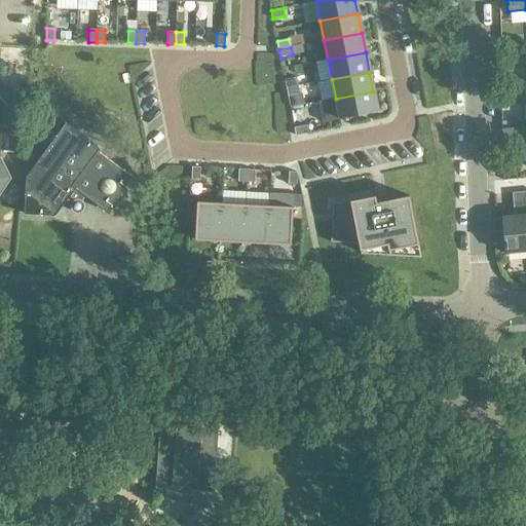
[(287,88),(299,85),(297,77),(285,80),(287,88)]
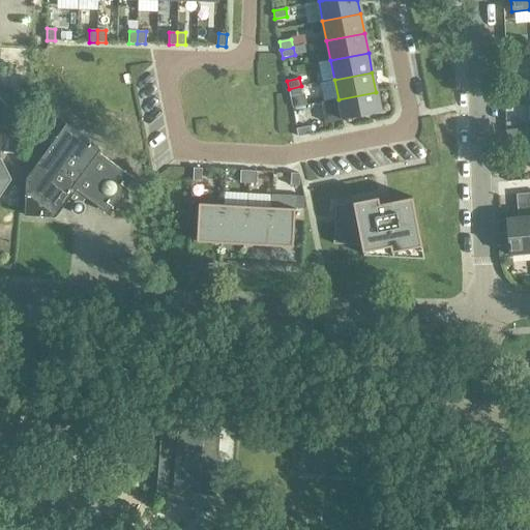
[(289,89),(290,96),(302,94),(301,86),(289,89)]
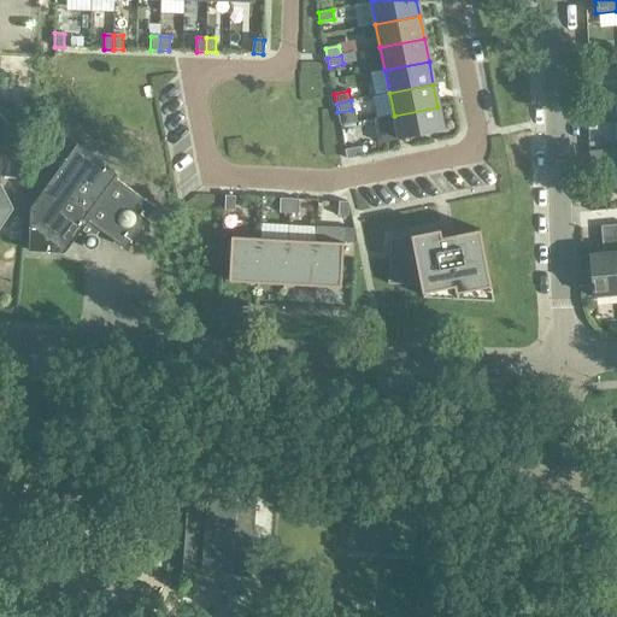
[(394,116),(399,140),(442,130),(438,107),(394,116)]
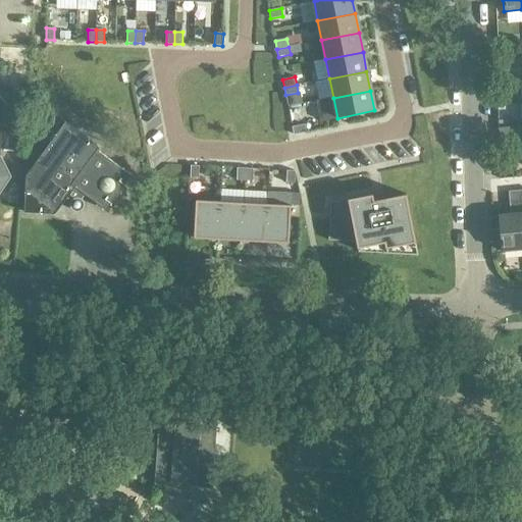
[(65,121),(27,175),(24,212),(56,213),(67,198),(71,201),(70,204),(71,207),(73,209),(75,211),(79,211),(82,210),(84,208),(85,205),(85,202),(83,199),(86,195),(107,210),(117,195),(122,195),(121,190),(133,175),(98,150),(101,147),(65,121)]
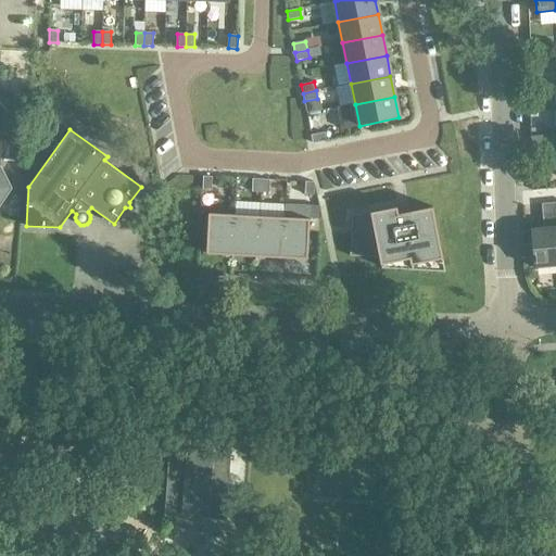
[(312,136),(313,143),(326,141),(324,133),(312,136)]
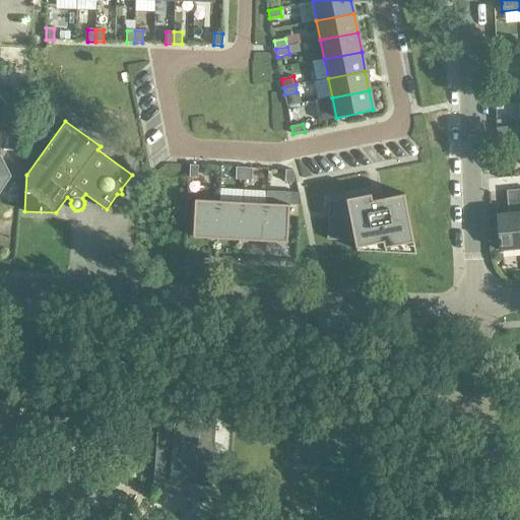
[(190,165),(190,177),(198,178),(198,166),(190,165)]
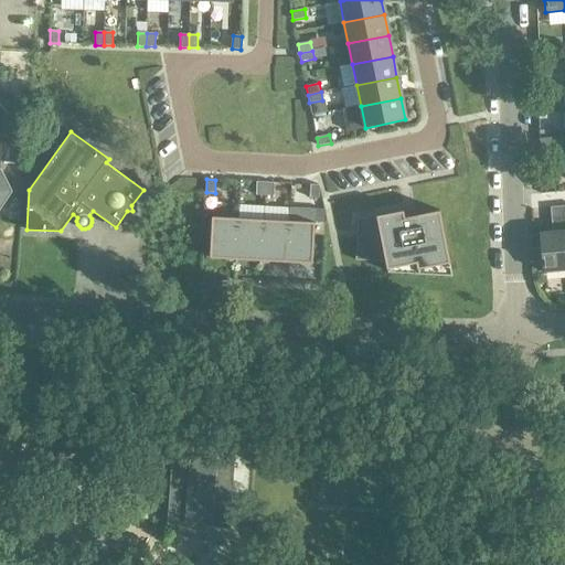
[(257,182),(256,195),(265,195),(266,182),(257,182)]
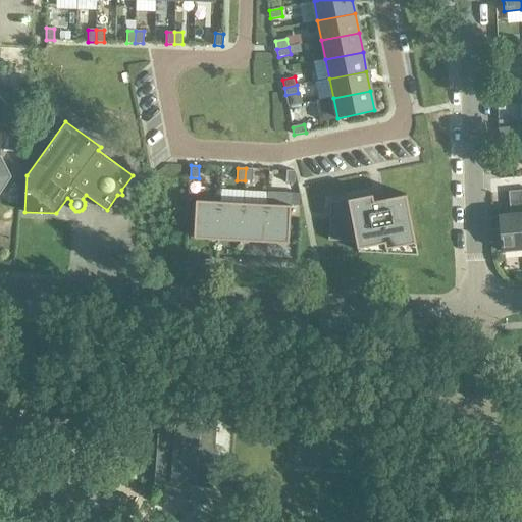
[(253,180),(254,168),(246,168),(245,180),(253,180)]
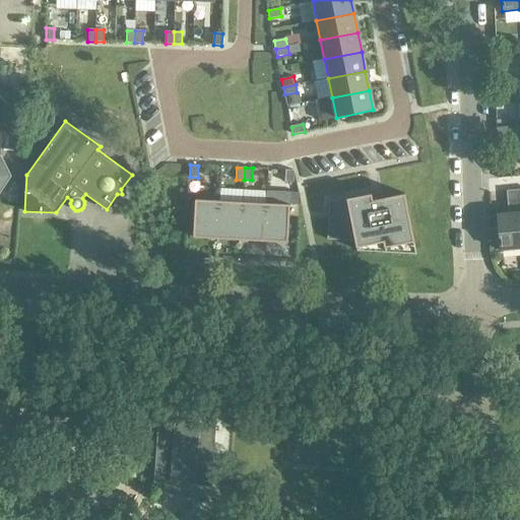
[(285,182),(294,183),(294,171),(286,170),(285,182)]
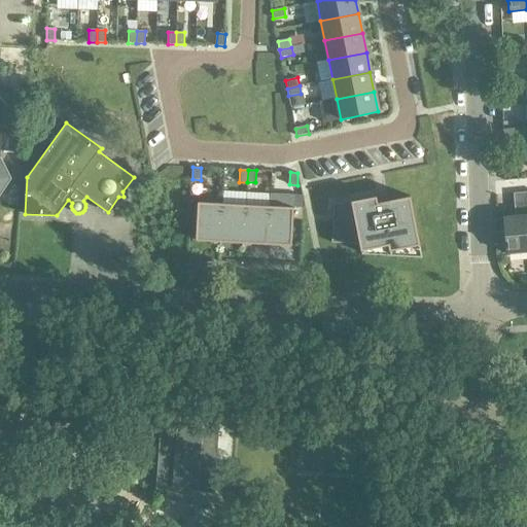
[(513,192),(516,215),(503,216),(506,252),(526,250),(526,215),(525,191),(513,192)]
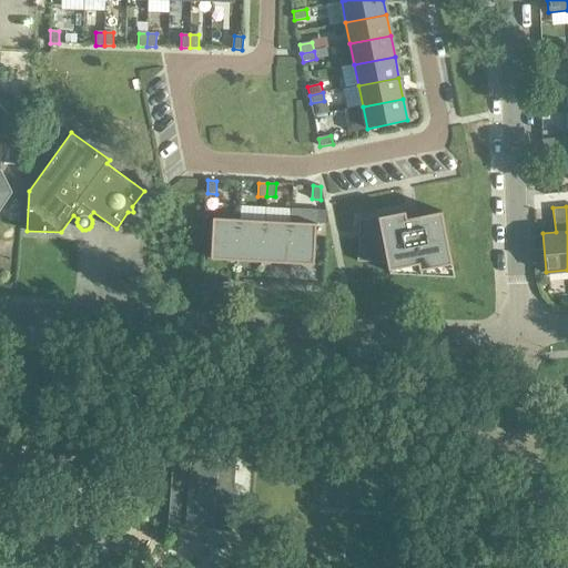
[(406,212),(359,221),(357,262),(388,263),(391,275),(455,277),(443,212),(407,219),(406,212)]
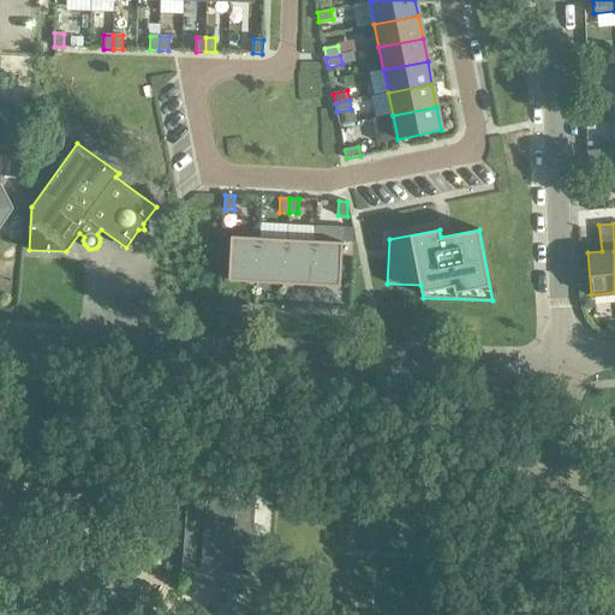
[(257,282),(260,238),(231,236),(228,281),(257,282)]
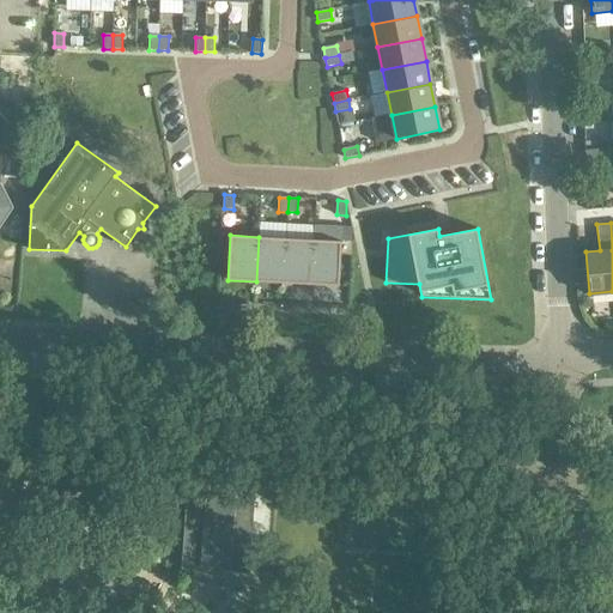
[(256,281),(284,283),(286,238),(259,237),(256,281)]
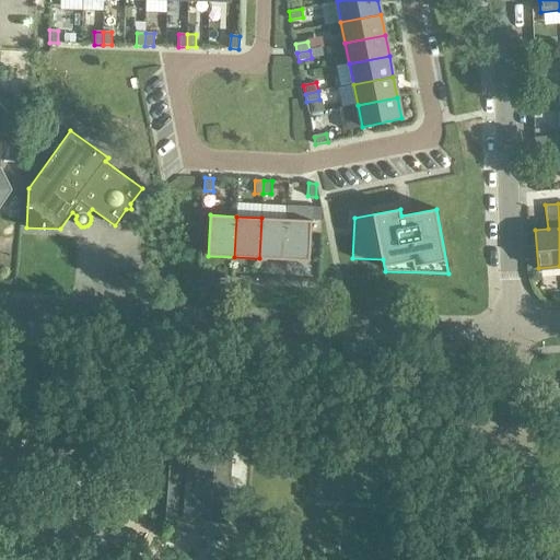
[(287,219),(261,218),(259,258),(284,259),(287,219)]
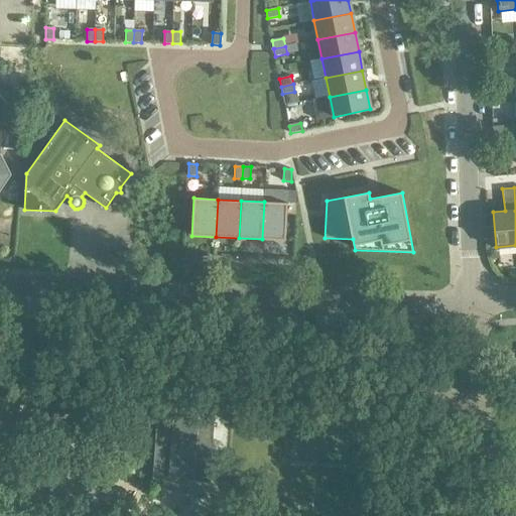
[(286,240),(288,203),(264,202),(262,239),(286,240)]
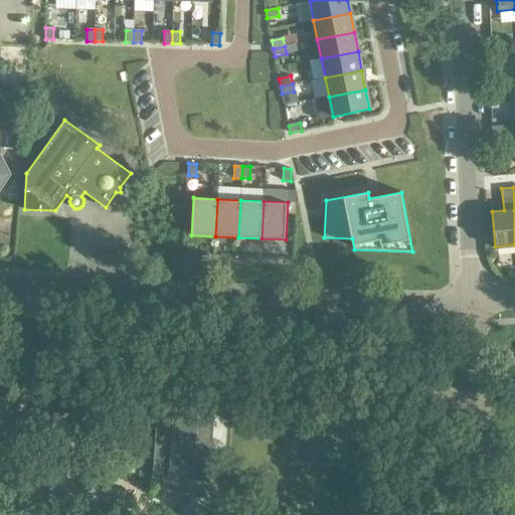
[(154,452),(153,476),(209,480),(211,455),(213,430),(214,404),(158,401),(156,425),(154,452)]
